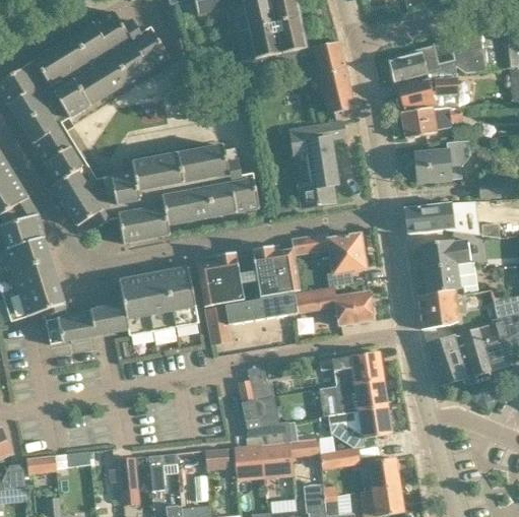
[(308,47),(301,13),(299,0),(170,0),(172,5),(192,0),(196,0),(199,12),(245,3),(249,23),(250,27),(237,29),(245,70),(304,58),(302,48),(308,47)]
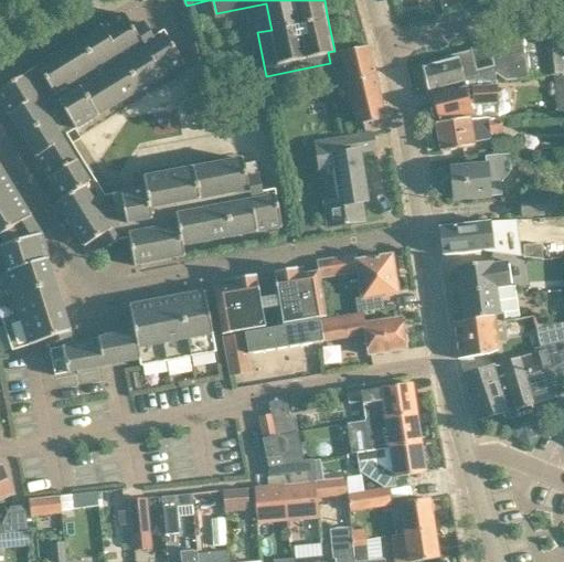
[(146,187),(112,193),(113,193),(106,194),(100,198),(92,182),(96,179),(95,176),(64,126),(72,120),(76,128),(184,61),(165,29),(153,35),(146,21),(135,28),(125,11),(0,88),(0,95),(63,198),(59,200),(85,245),(102,235),(108,245),(119,239),(130,236),(135,263),(185,254),(184,243),(283,224),(276,188),(264,190),(261,173),(259,173),(257,159),(245,161),(244,157),(144,176),(146,187)]
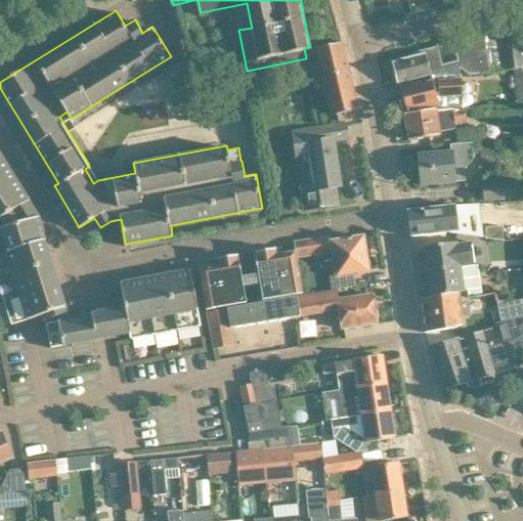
[(522,39),(521,25),(500,28),(505,68),(522,66),(522,39)]
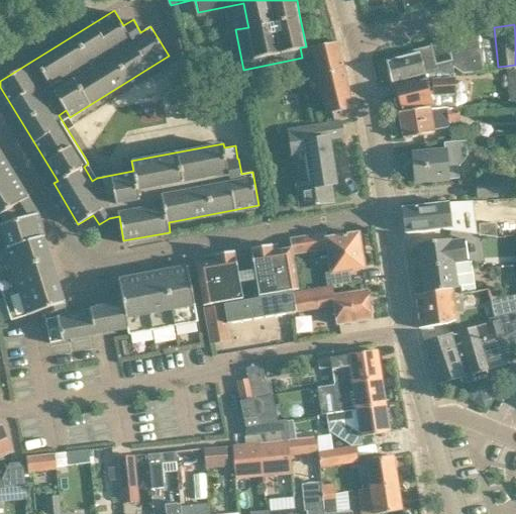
[(392,81),(425,73),(453,66),(462,72),(485,71),(479,31),(460,36),(462,44),(449,47),(452,58),(437,62),(432,43),(406,50),(406,52),(408,52),(409,54),(387,59),(392,81)]
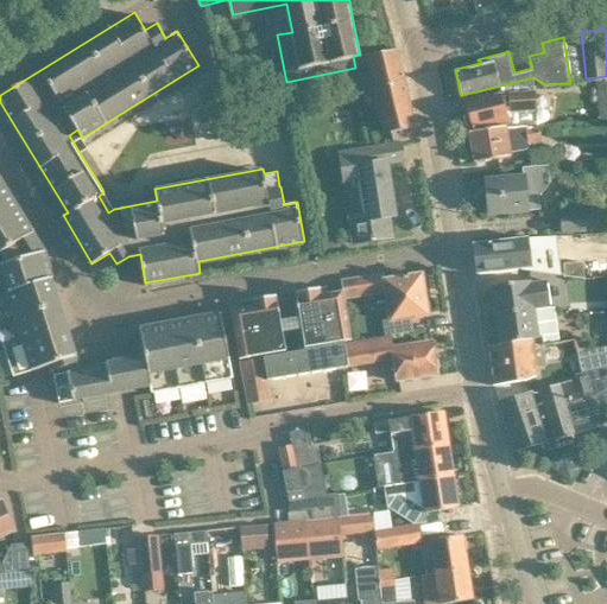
[(385,96),(394,139),(402,139),(415,137),(417,137),(419,137),(402,62),(398,46),(367,52),(379,97),(385,96)]
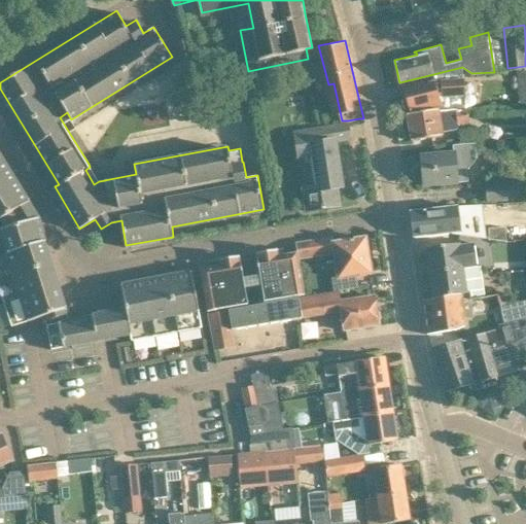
[(409,106),(410,109),(444,108),(455,108),(454,94),(464,93),(462,67),(433,74),(434,81),(424,83),(424,82),(404,86),(407,97),(405,98),(406,102),(408,107),(409,106)]
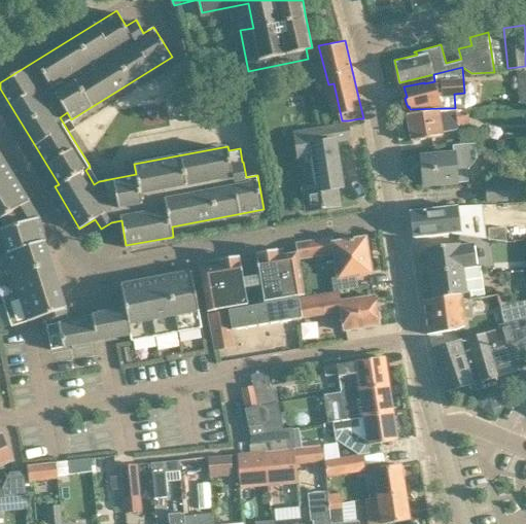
[(444,108),(410,109),(411,112),(408,112),(412,139),(444,134),(443,131),(459,128),(458,121),(470,120),(468,109),(456,110),(455,108),(444,108)]
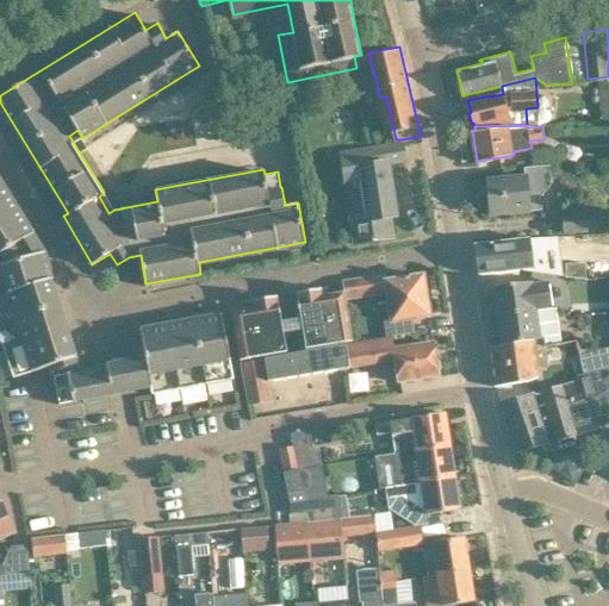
[(403,139),(396,139),(339,149),(345,181),(359,180),(364,213),(352,214),(356,242),(393,236),(391,216),(397,214),(389,161),(406,158),(403,139)]
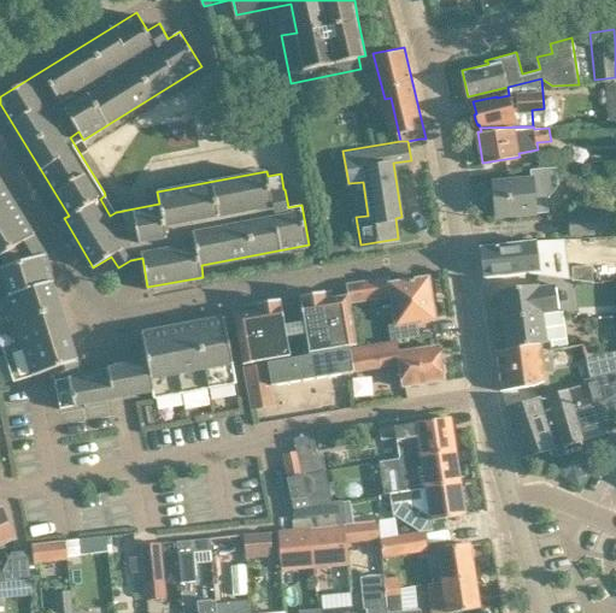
[(539,152),(541,165),(570,161),(569,148),(539,152)]
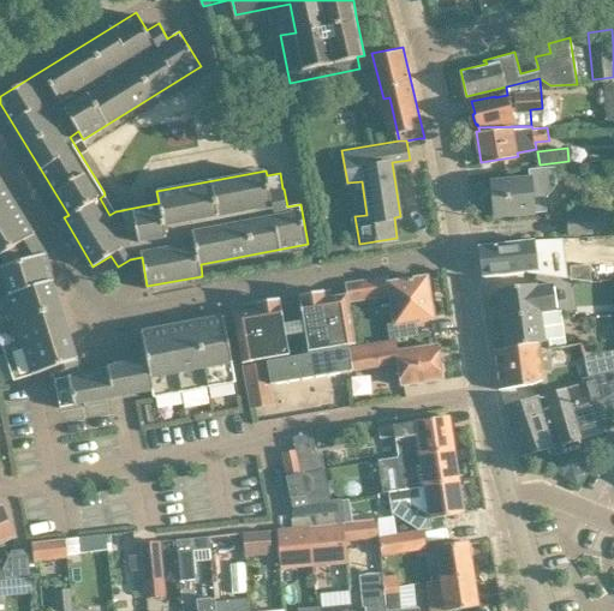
[(547,197),(558,184),(555,165),(540,166),(529,167),(530,177),(492,180),(495,215),(535,211),(547,210),(547,197)]
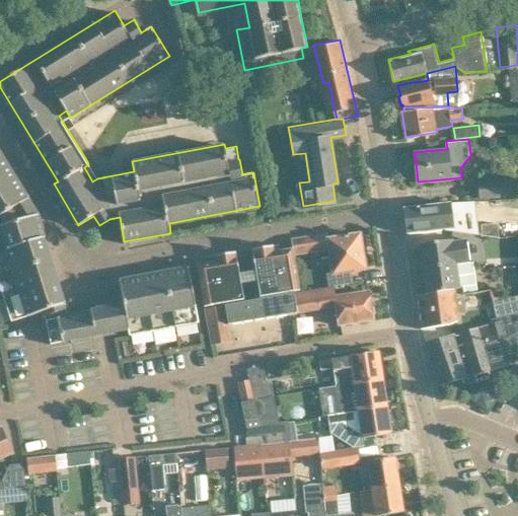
[(0,282),(12,319),(44,309),(65,303),(44,237),(46,236),(39,213),(0,150),(0,282)]
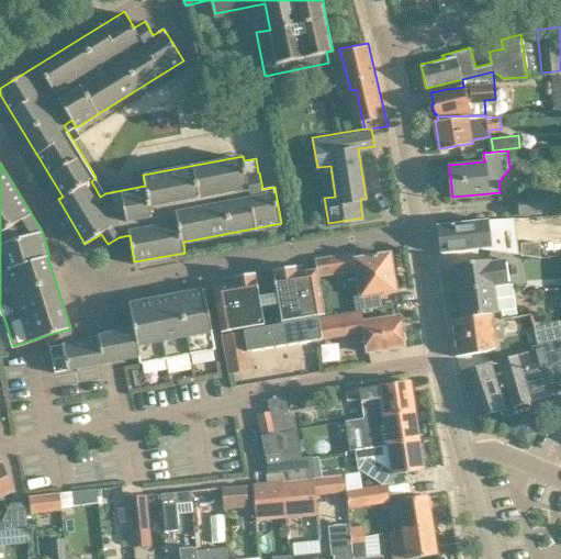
[(519,197),(520,212),(559,209),(557,193),(519,197)]
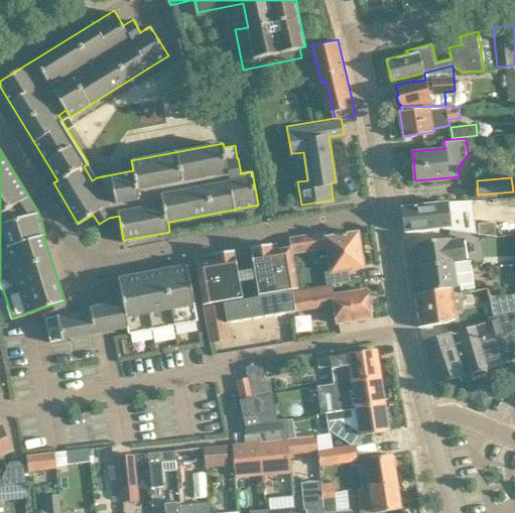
[(437,202),(403,205),(406,231),(440,227),(464,230),(461,209),(472,208),(472,201),(473,200),(473,199),(437,202)]
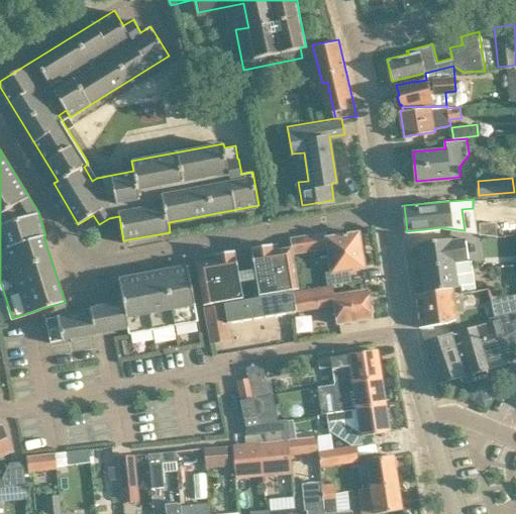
[(286,201),(273,203),(275,212),(288,210),(286,201)]
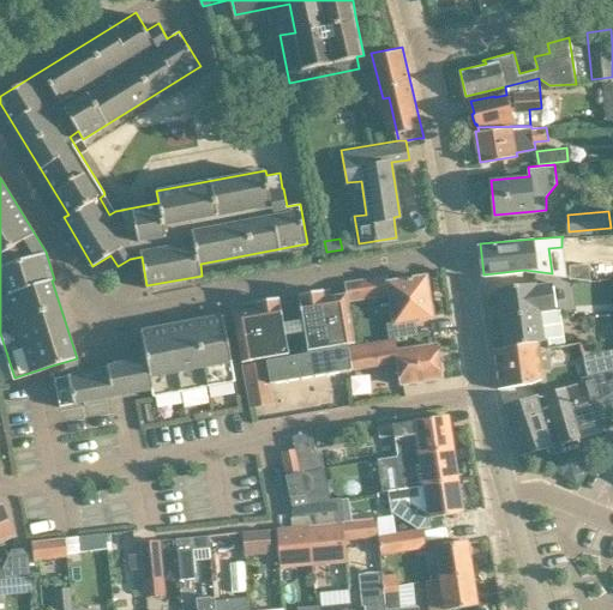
[(386,275),(346,281),(347,291),(348,300),(389,293),(394,322),(433,315),(433,312),(436,309),(434,303),(432,302),(427,277),(427,275),(389,281),(389,276),(388,275),(386,275)]
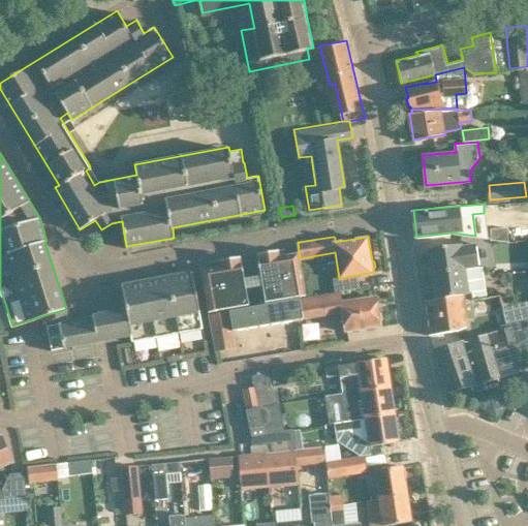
[(462,243),(428,248),(432,273),(476,266),(475,253),(473,243),(462,244),(462,243)]
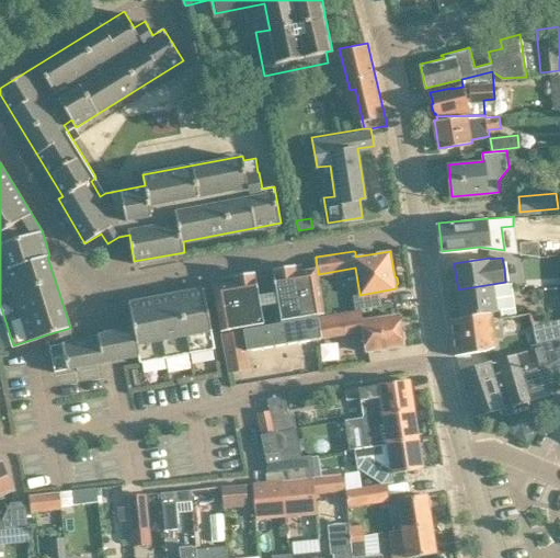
[(280,268),(273,269),(275,280),(276,289),(276,292),(283,291),(285,302),(278,303),(281,317),(282,320),(285,319),(288,319),(324,312),(318,274),(317,266),(297,271),(296,265),(303,264),(303,263),(295,264),(290,265),(280,268)]
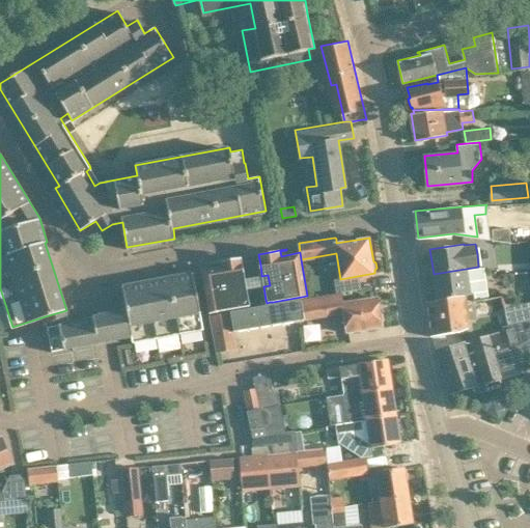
[(221,267),(202,270),(210,312),(211,312),(244,306),(248,306),(250,305),(250,303),(248,288),(242,290),(240,280),(246,279),(246,276),(244,267),(242,256),(235,257),(225,259),(221,260),(214,261),(214,262),(220,261),(221,267)]
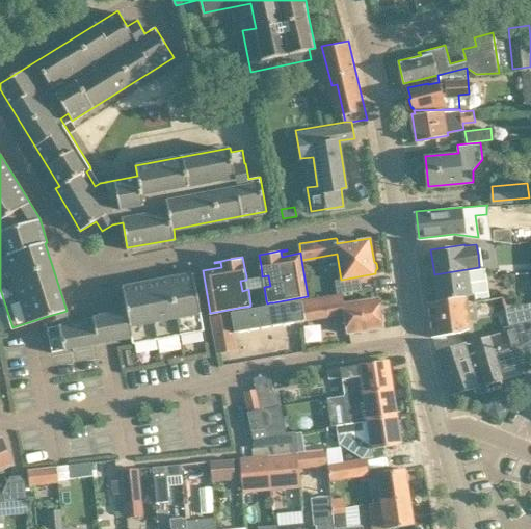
[(479,267),(434,274),(437,299),(474,294),(474,299),(476,299),(486,297),(485,292),(481,267),(479,267)]
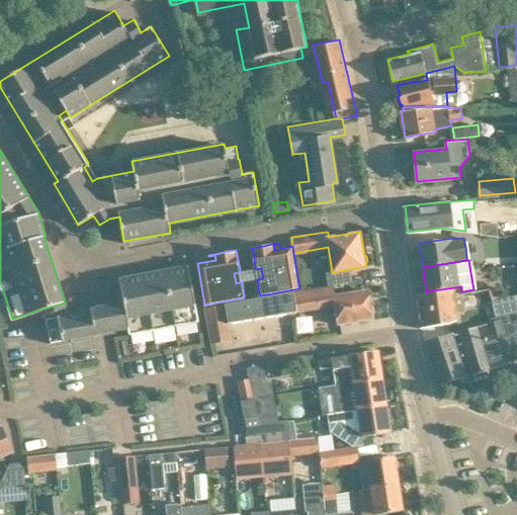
[(104,307),(72,313),(76,337),(109,331),(128,327),(130,333),(199,320),(189,265),(119,278),(119,280),(114,281),(118,305),(104,307)]
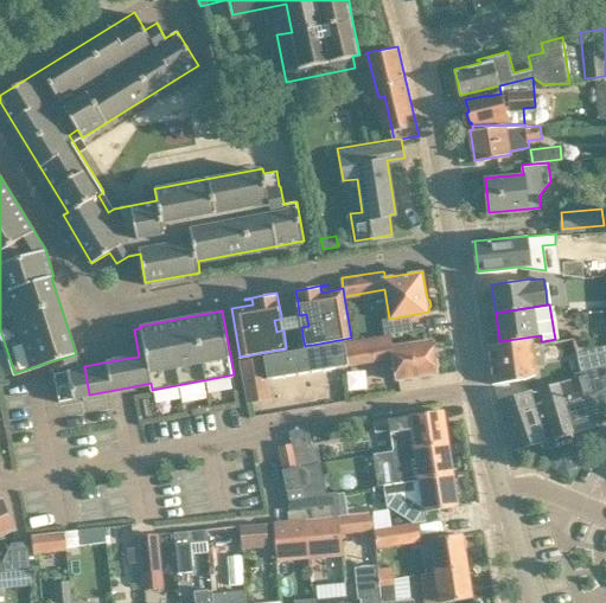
[(241,359),(240,359),(248,402),(253,401),(272,397),(268,377),(394,357),(397,378),(400,378),(438,372),(437,366),(439,364),(438,358),(435,357),(433,339),(421,340),(409,342),(394,345),(390,331),(306,347),(299,348),(299,347),(297,347),(297,348),(286,350),(241,359)]
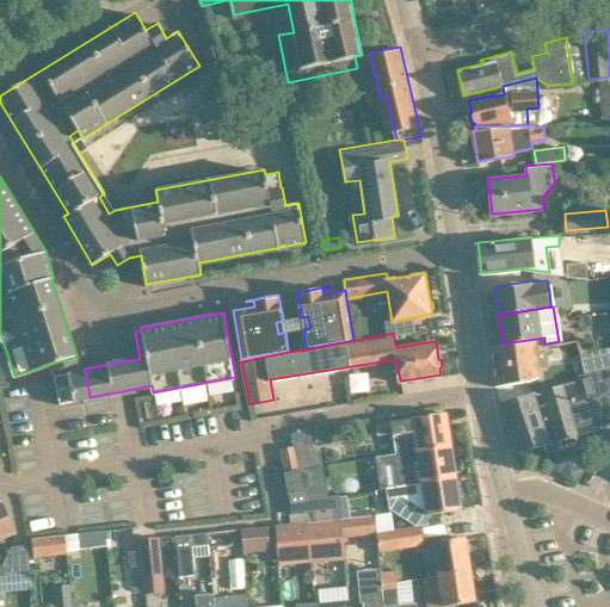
[(503,344),(491,345),(497,385),(529,381),(540,376),(538,366),(549,365),(547,344),(544,344),(544,338),(503,344)]
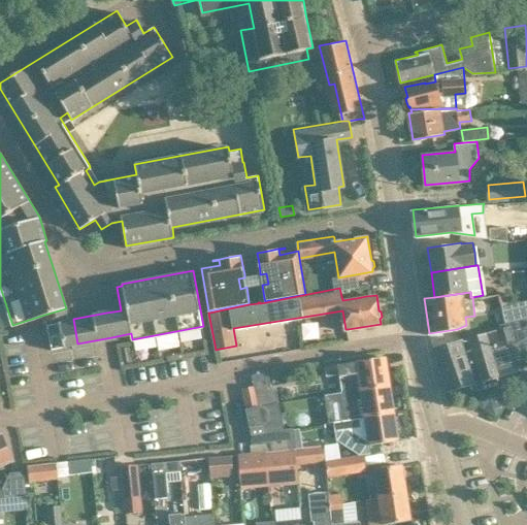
[(505,292),(499,293),(503,312),(506,322),(509,322),(526,317),(526,298),(506,300),(505,292)]
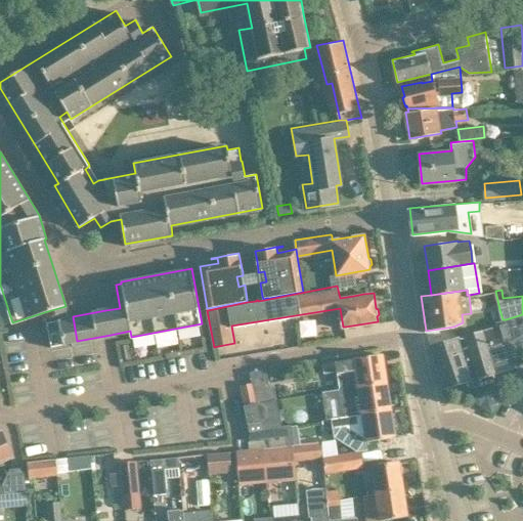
[(481,377),(495,373),(493,365),(522,355),(522,314),(506,319),(503,319),(498,320),(498,324),(430,344),(445,388),(469,381),(471,386),(482,382),(481,377)]
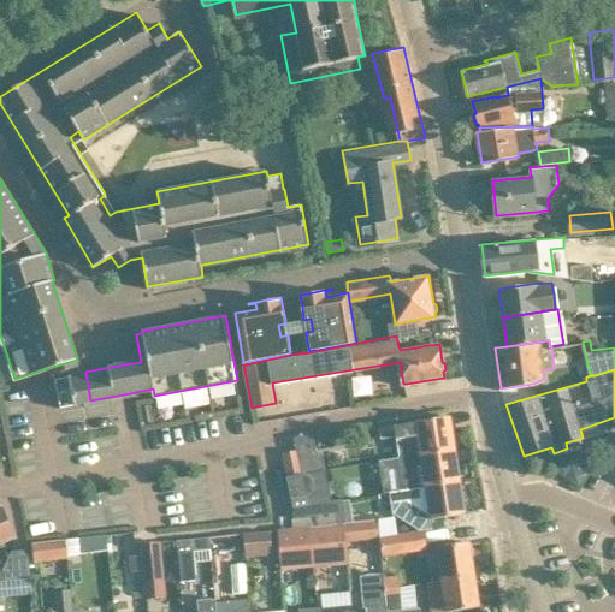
[(86,372),(55,378),(60,406),(90,400),(86,372)]
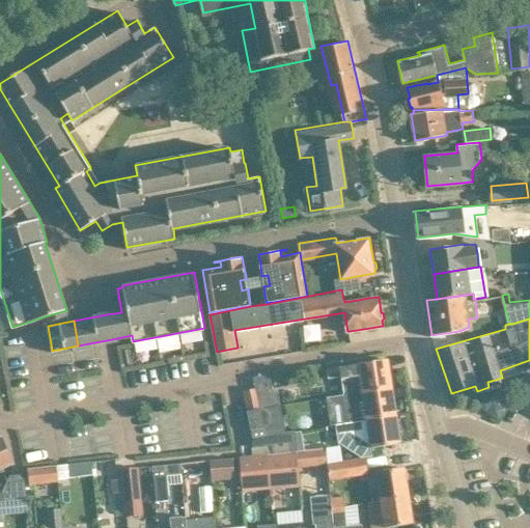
[(304,339),(317,338),(316,323),(303,324),(304,339)]
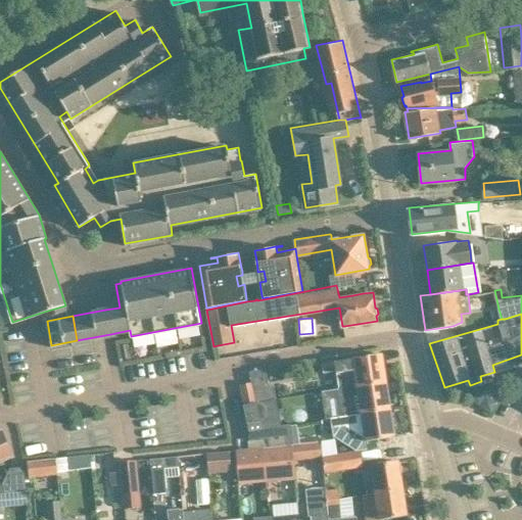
[(336,360),(323,362),(324,371),(336,369),(339,387),(358,385),(386,380),(384,364),(382,352),(353,357),(336,360)]
